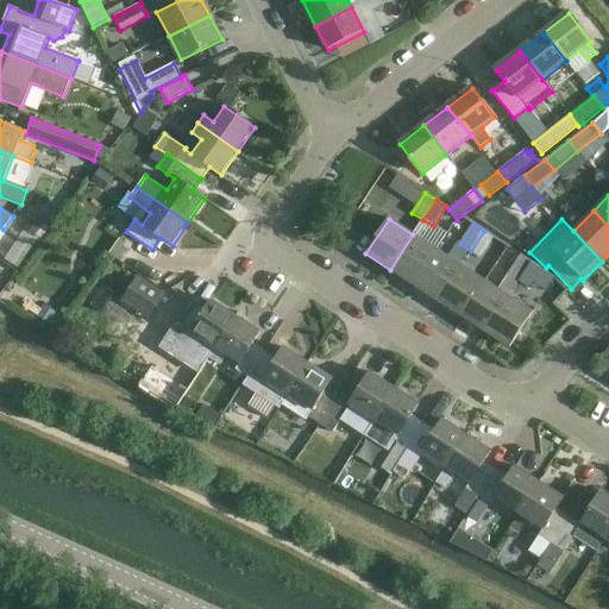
[(470,252),(479,259),(494,238),(484,231),(471,251),(470,252)]
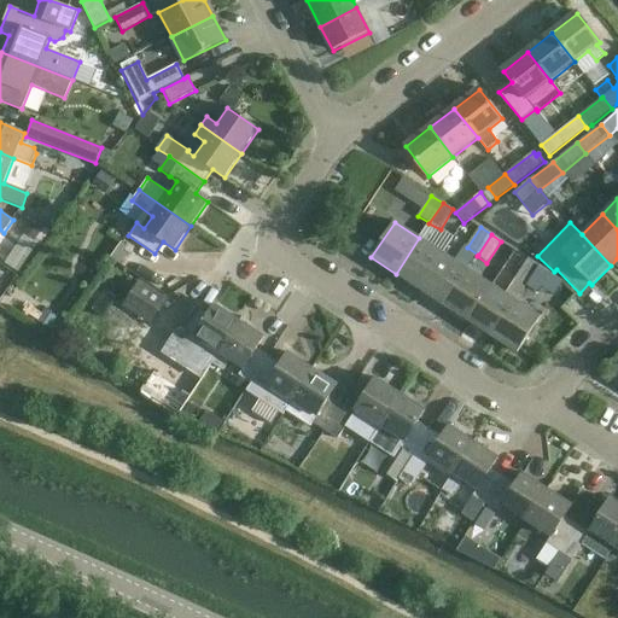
[(396,274),(420,290),(443,254),(419,238),(396,274)]
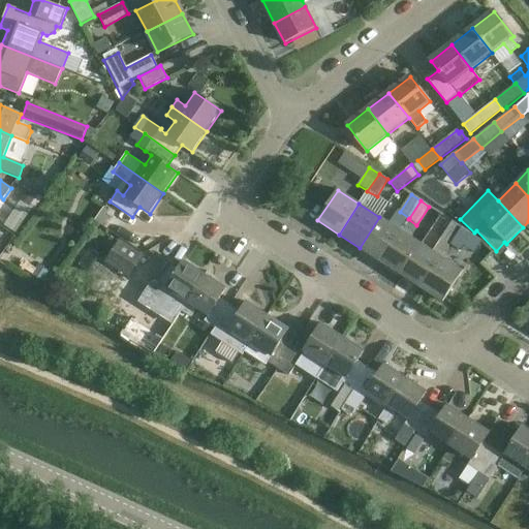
[(360,248),(380,261),(400,230),(379,217),(360,248)]
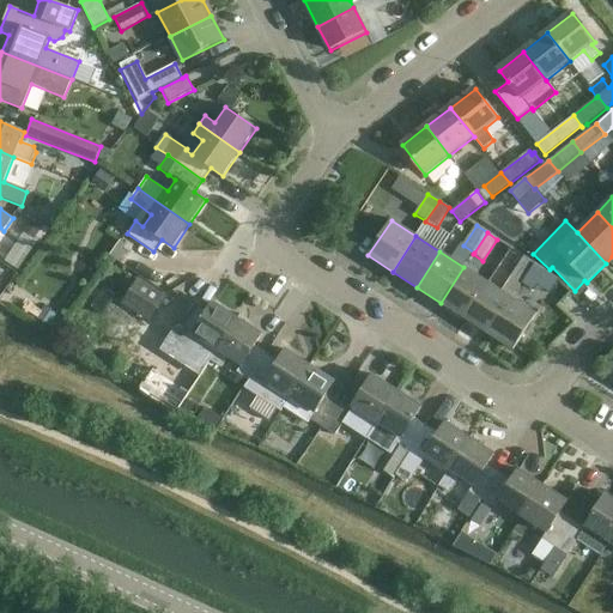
[(521,283),(534,262),(525,256),(511,275),(521,283)]
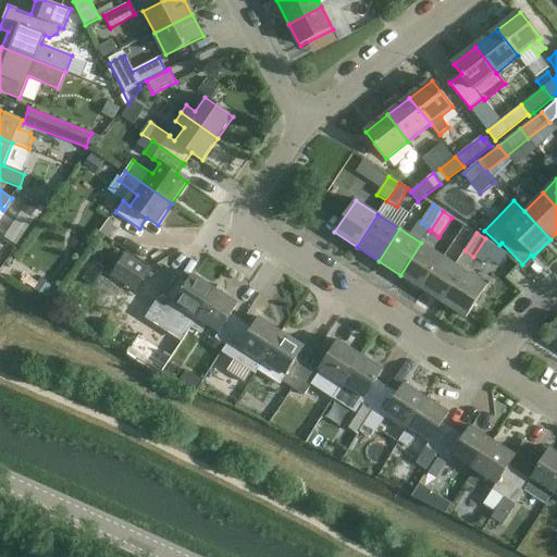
[(485,238),(473,257),(484,263),(496,246),(485,238)]
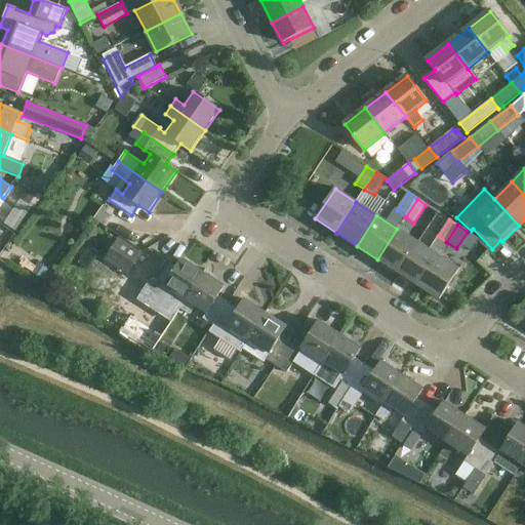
[(377,259),(398,273),(418,243),(397,229),(377,259)]
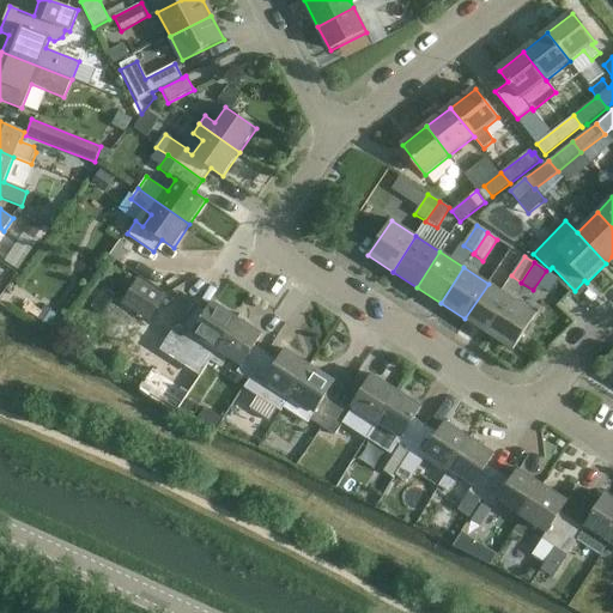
[(121,304),(150,322),(167,296),(139,278),(135,283),(126,277),(120,287),(129,292),(121,304)]
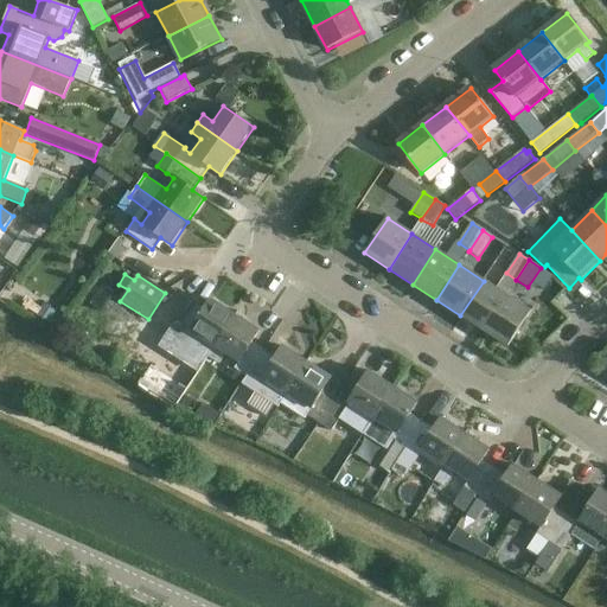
[(483,331),(506,295),(484,281),(460,315),(483,331)]
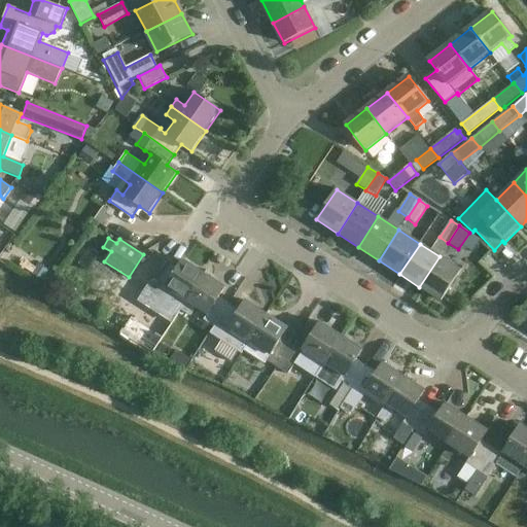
[(440,256),(419,287),(442,302),(461,271),(440,256)]
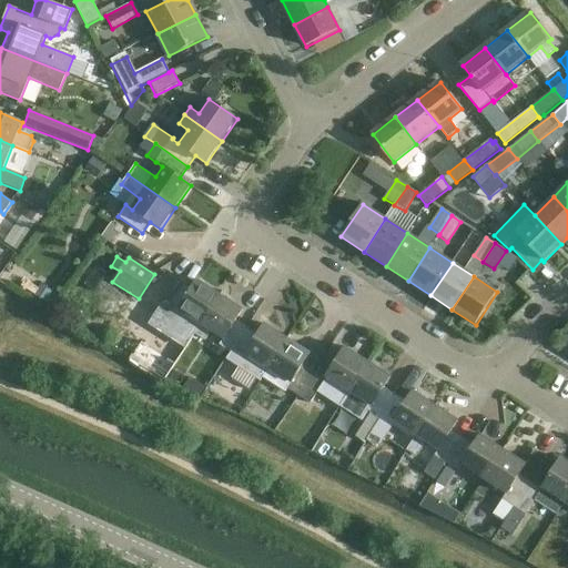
[(184,327),(195,334),(202,325),(221,295),(199,281),(191,292),(180,284),(163,308),(175,316),(179,310),(191,317),(184,327)]
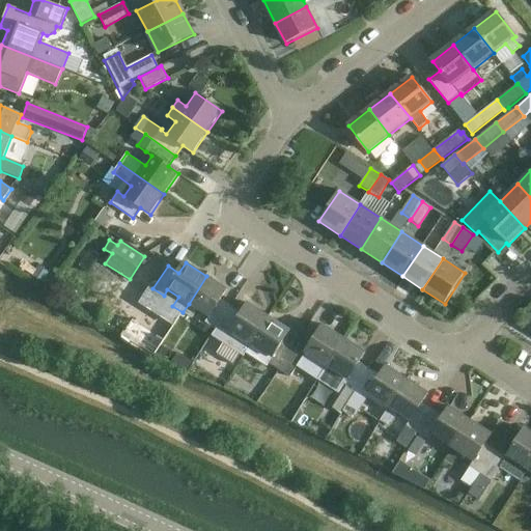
[(32,276),(43,283),(50,272),(38,266),(32,276)]
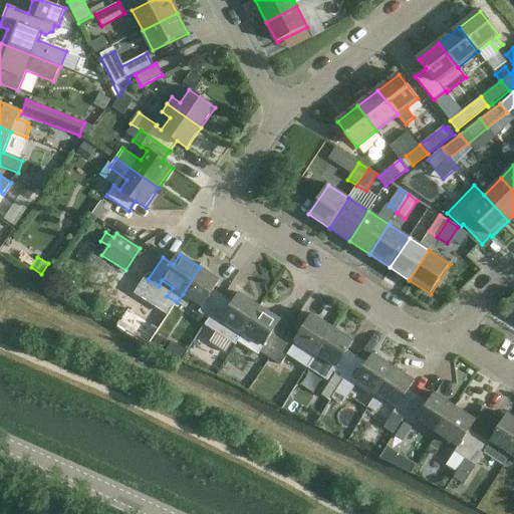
[(214,290),(220,280),(200,267),(183,294),(177,302),(186,308),(191,300),(203,307),(200,313),(209,319),(224,296),(214,290)]
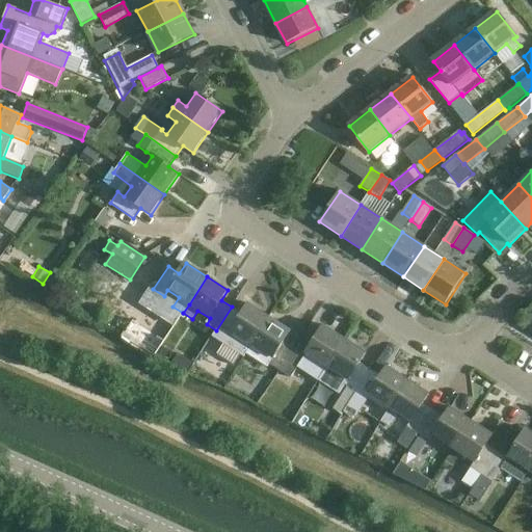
[(253,345),(270,318),(248,304),(242,314),(232,307),(216,330),(212,337),(244,357),(246,354),(253,345)]
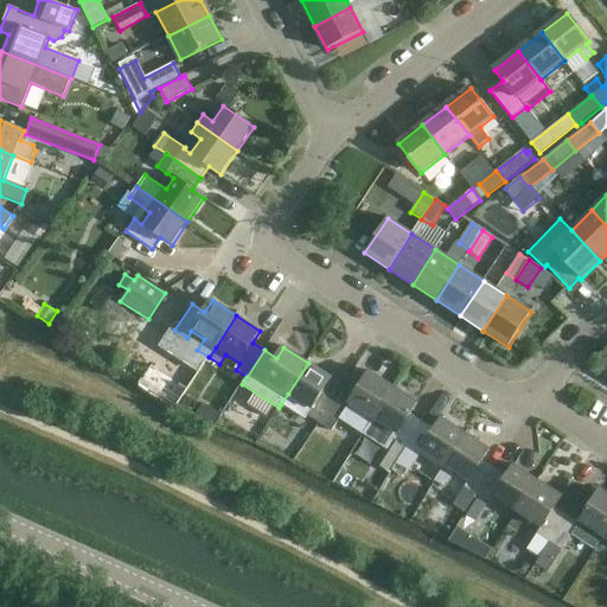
[(325,389),(332,378),(308,363),(288,394),(281,404),(306,420),(308,416),(319,423),(320,423),(337,397),(325,389)]
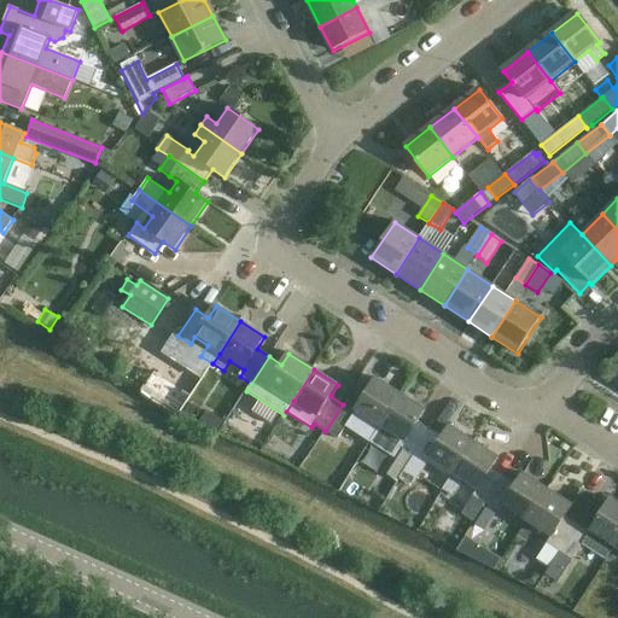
[(326,431),(337,439),(347,425),(360,433),(369,419),(380,426),(401,395),(377,379),(355,412),(343,404),(326,431)]
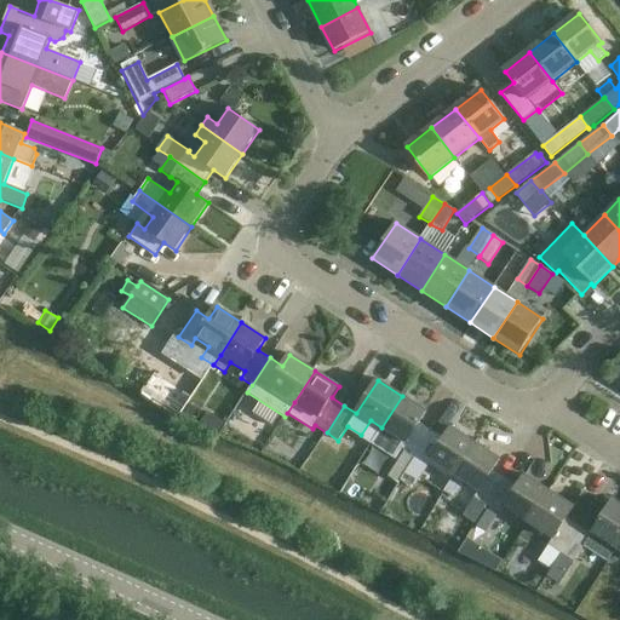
[(396,461),(402,451),(414,459),(431,431),(419,424),(426,412),(402,396),(382,428),(371,445),(391,459),(396,461)]
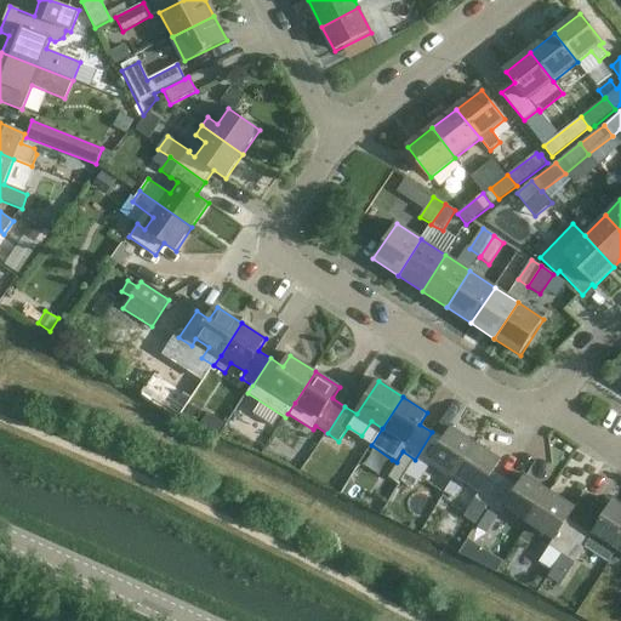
[(432,432),(415,460),(427,467),(432,460),(456,476),(477,444),(453,428),(445,439),(432,432)]
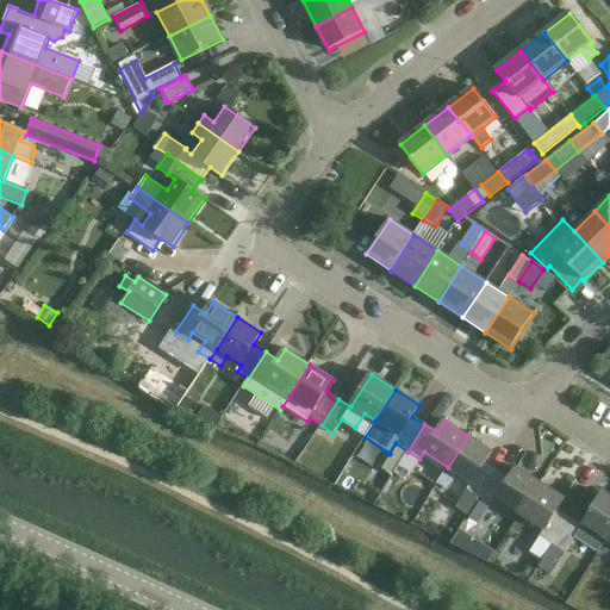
[(479,498),(497,472),(485,464),(492,452),(468,436),(448,467),(437,484),(447,491),(459,474),(471,483),(466,490),(479,498)]
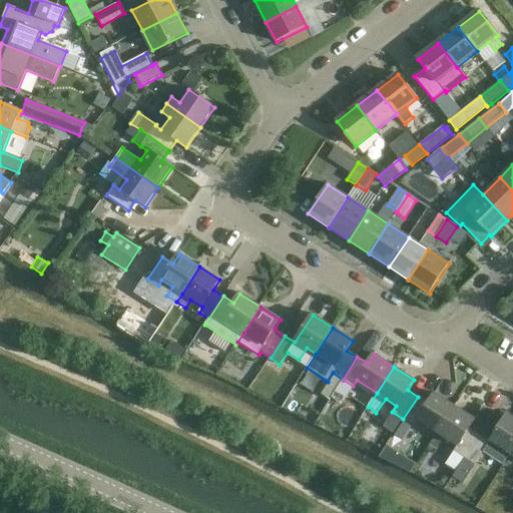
[(418,397),(403,419),(412,424),(414,426),(418,420),(438,433),(455,407),(435,394),(428,404),(418,397)]
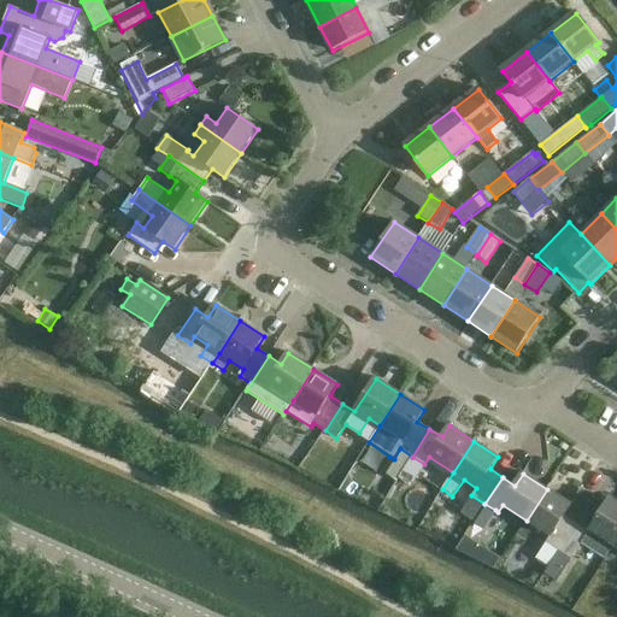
[(546,544),(559,551),(576,524),(564,517),(571,505),(547,489),(527,521),(550,536),(546,544)]
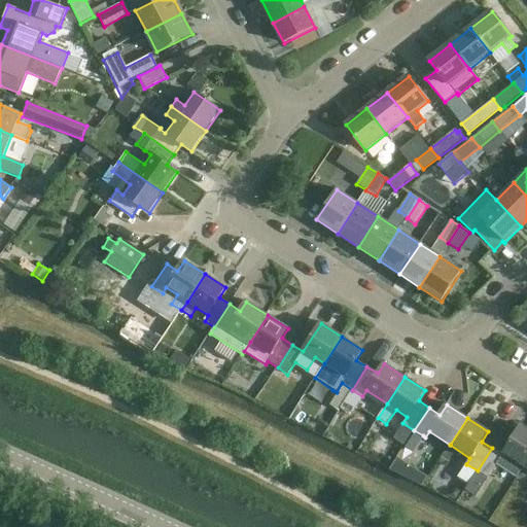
[(496,465),(517,478),(524,466),(526,461),(526,429),(521,425),(502,455),(492,448),(478,470),(488,478),(496,465)]
